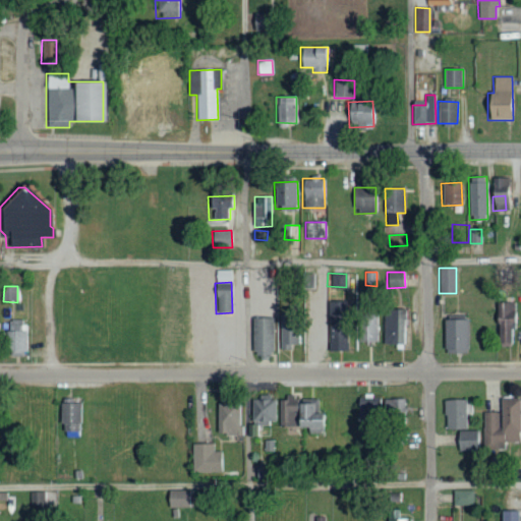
[(329,351),(348,350),(347,326),(346,326),(346,300),(328,301),(329,351)]
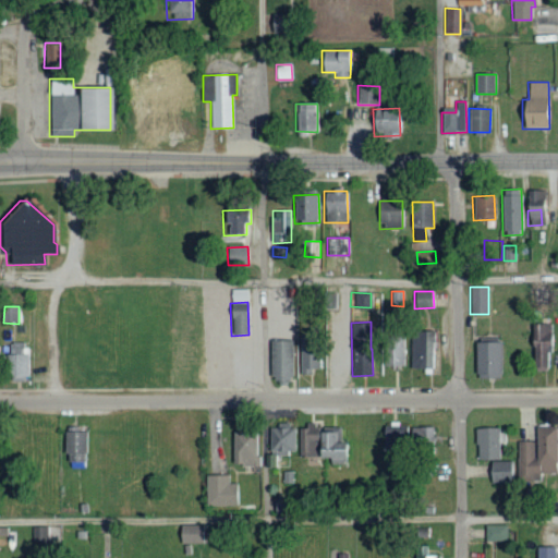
[(552,325),(534,324),(533,341),(531,341),(530,367),(549,368),(552,325)]
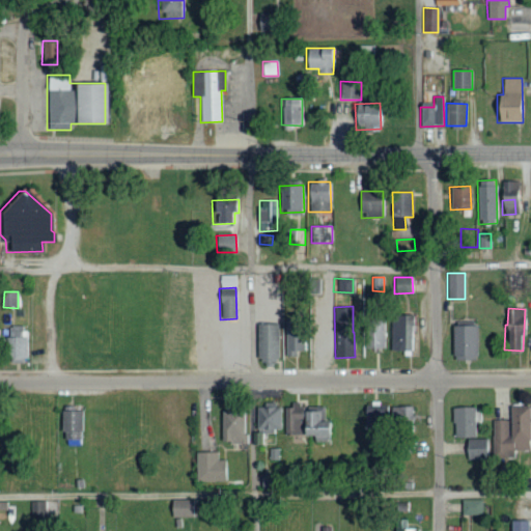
[(413,351),(413,315),(391,315),(390,351),(413,351)]
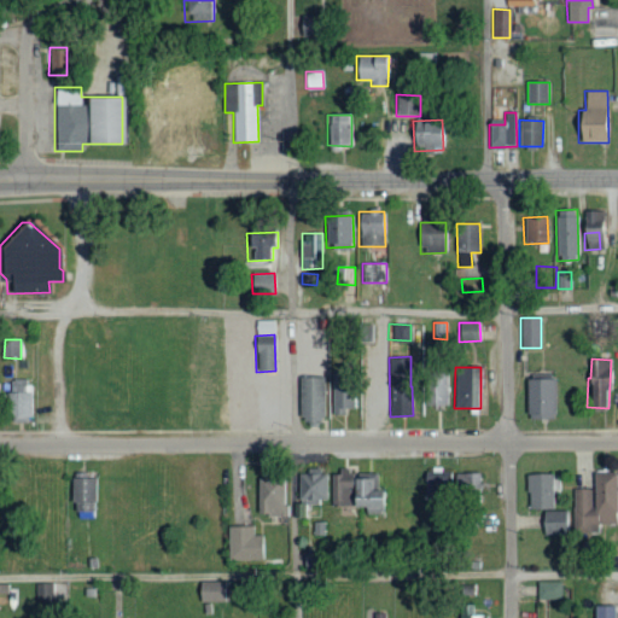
[(448,373),(425,374),(425,406),(448,404),(448,373)]
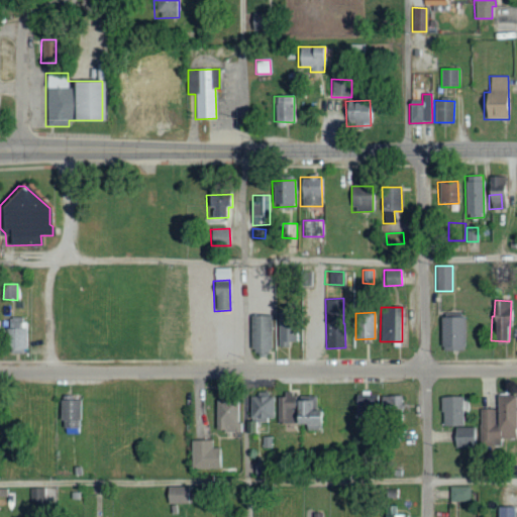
[(271,315),(249,316),(249,352),(272,351),(271,315)]
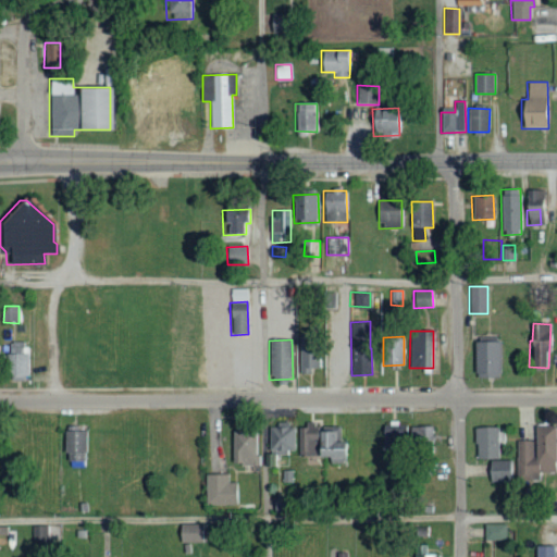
[(499,341),(473,342),(475,378),(500,378),(499,341)]
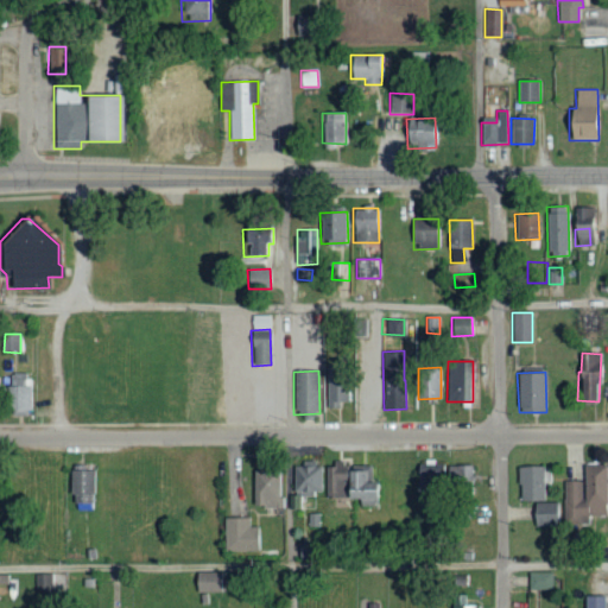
[(325,379),(327,407),(337,407),(337,401),(349,401),(348,378),(325,379)]
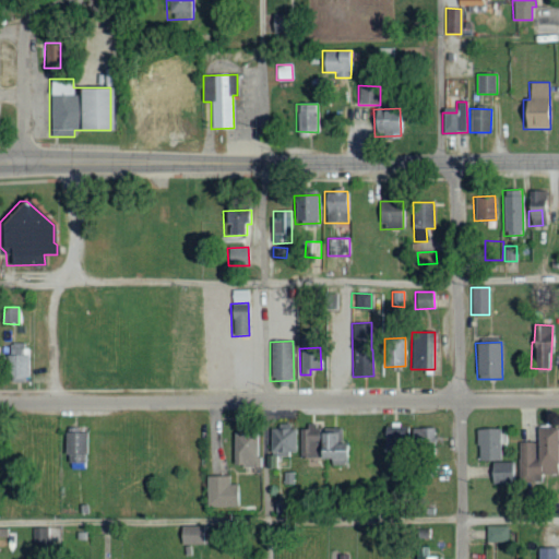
[(331,361),(331,370),(346,370),(346,361),(331,361)]
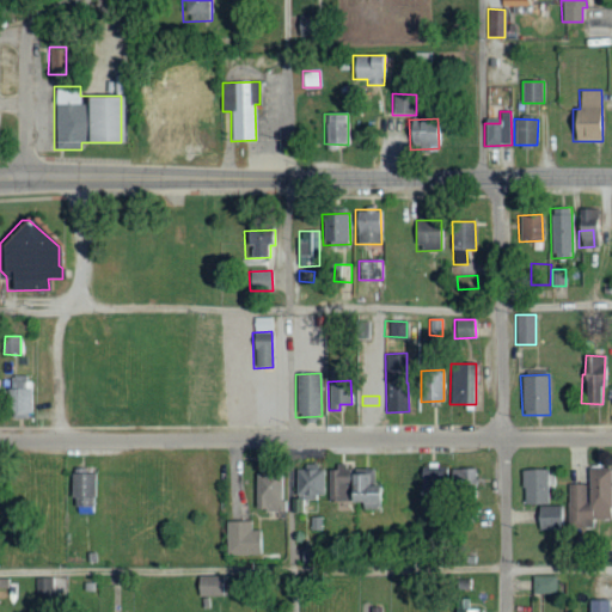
[(295,466),(295,500),(322,500),(322,466),(295,466)]
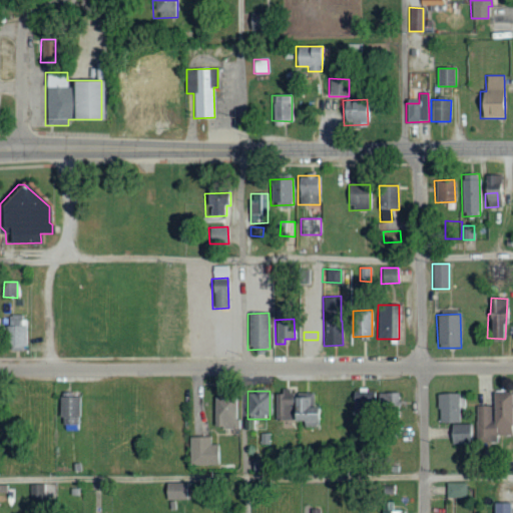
[(351,392),(351,411),(373,412),(374,392),(351,392)]
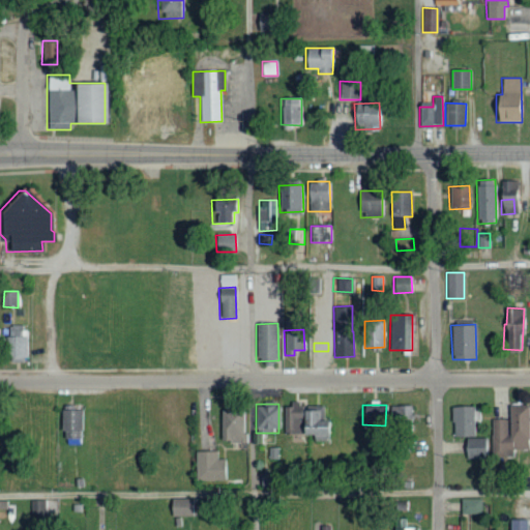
[(491,419),(491,457),(512,457),(512,449),(528,449),(529,406),(508,405),(508,419),(491,419)]
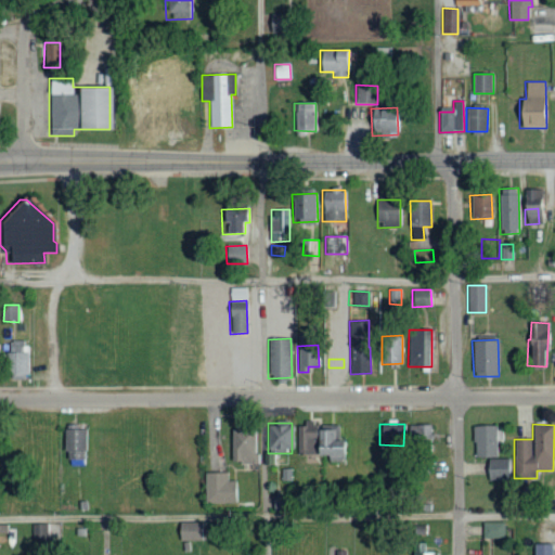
[(429,425),(407,425),(407,453),(429,453),(429,425)]
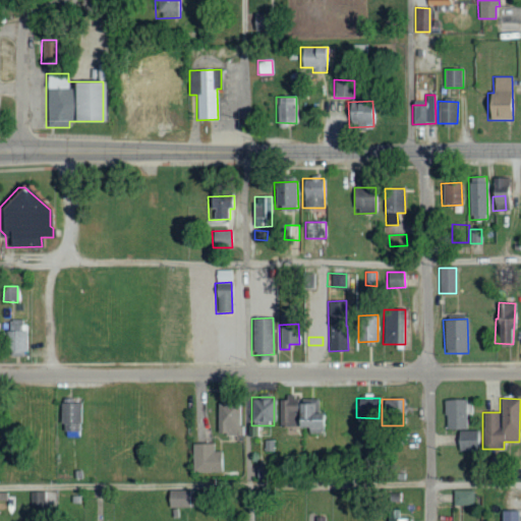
[(466,428),(465,400),(444,400),(444,429),(466,428)]
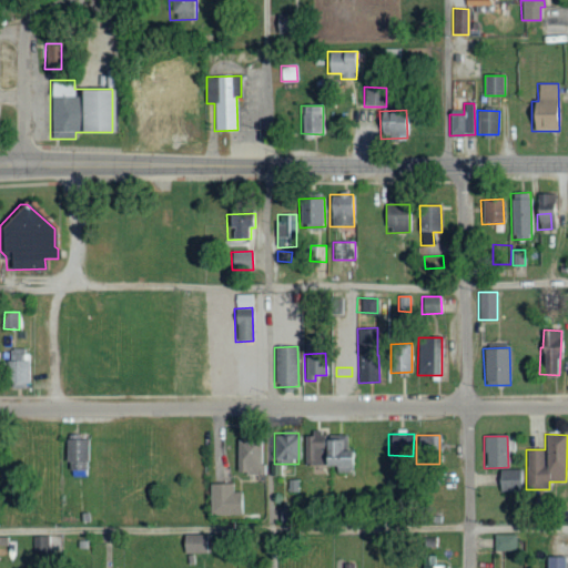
[(64,470),(85,470),(87,439),(64,439),(64,470)]
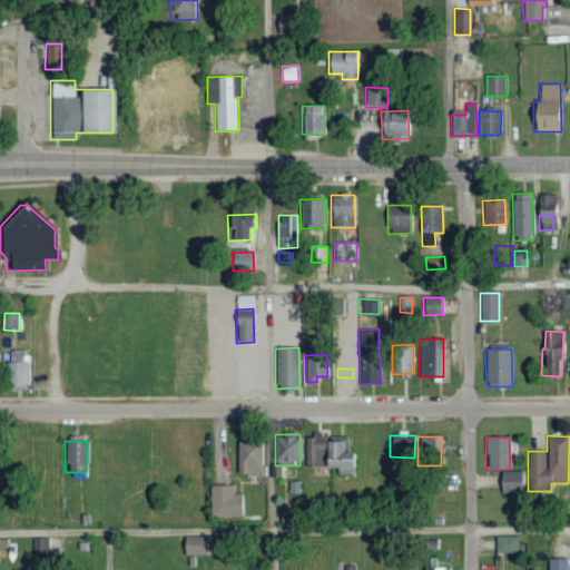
[(238,477),(265,475),(264,442),(237,443),(238,477)]
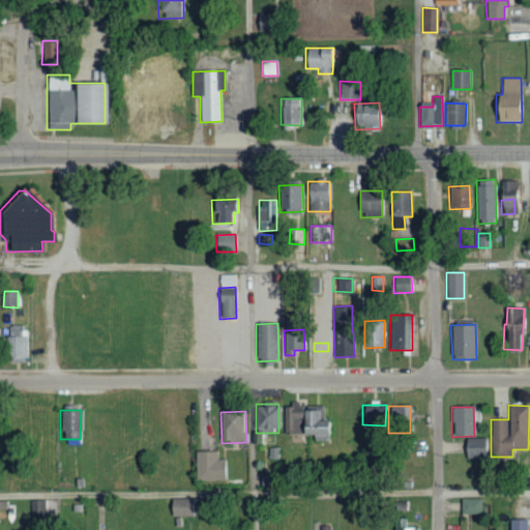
[(413,451),(412,437),(399,438),(399,452),(413,451)]
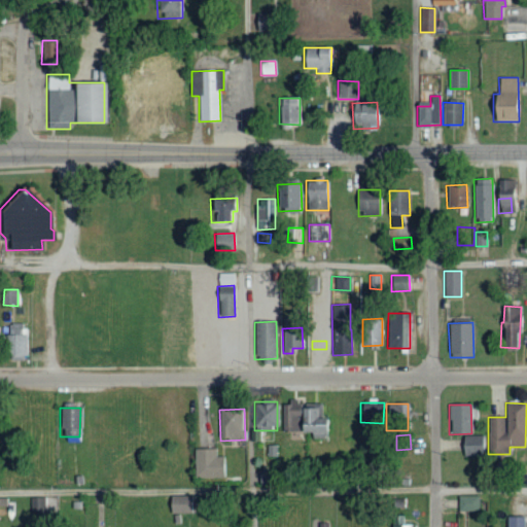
[(462,456),(484,456),(484,435),(462,435),(462,456)]
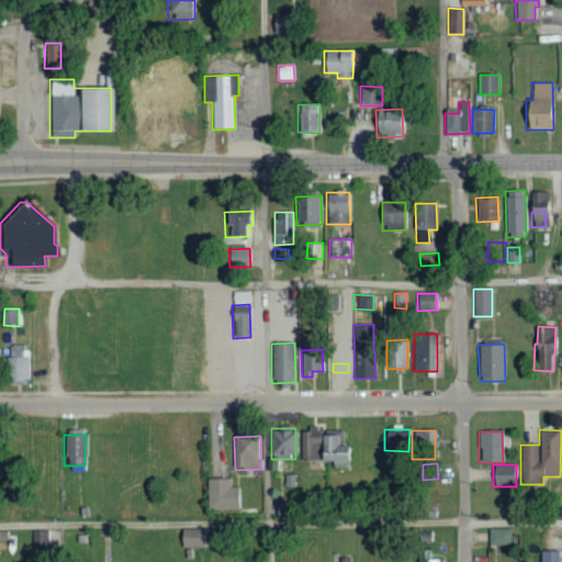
[(232,479),(209,479),(209,509),(239,510),(240,486),(232,486),(232,479)]
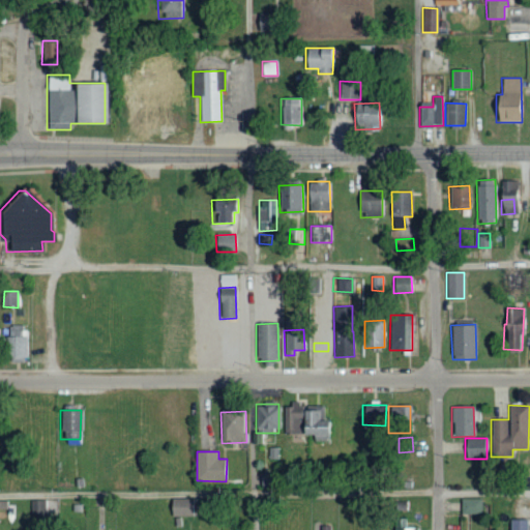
[(170,517),(192,516),(192,498),(170,499),(170,517)]
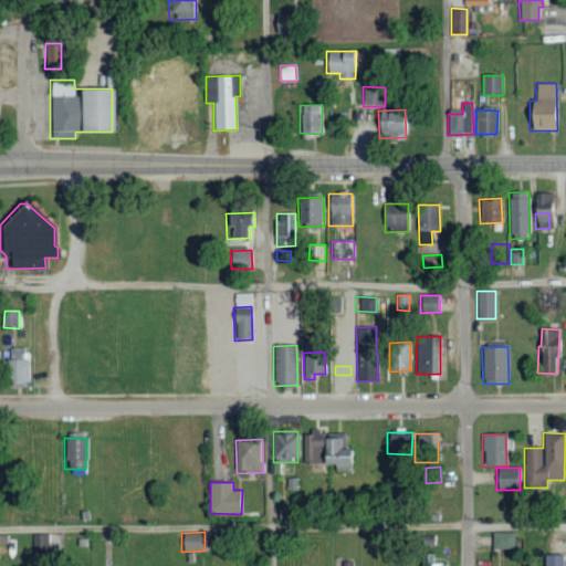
[(491,548),(513,548),(513,533),(492,533),(491,548)]
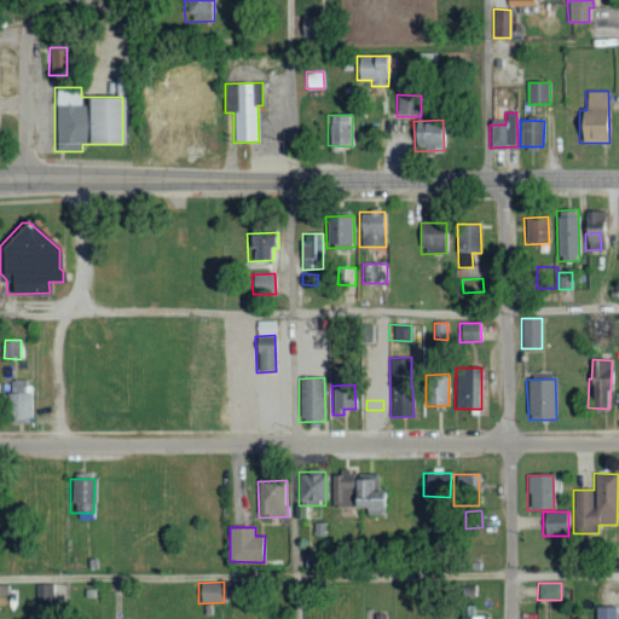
[(52,584),(38,585),(38,601),(53,601),(52,584)]
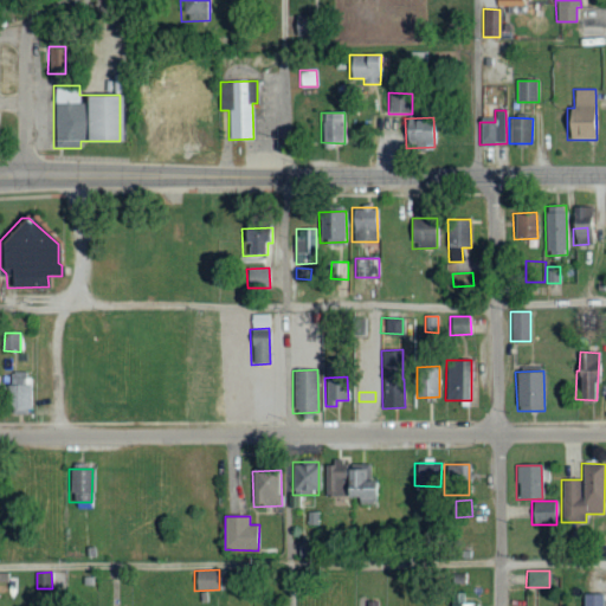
[(449,593),(449,605),(475,605),(475,604),(464,604),(464,592),(449,593)]
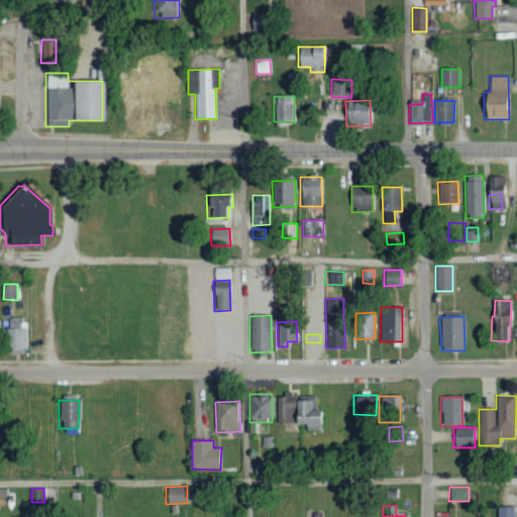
[(514,516),(515,507),(496,507),(496,516),(514,516)]
